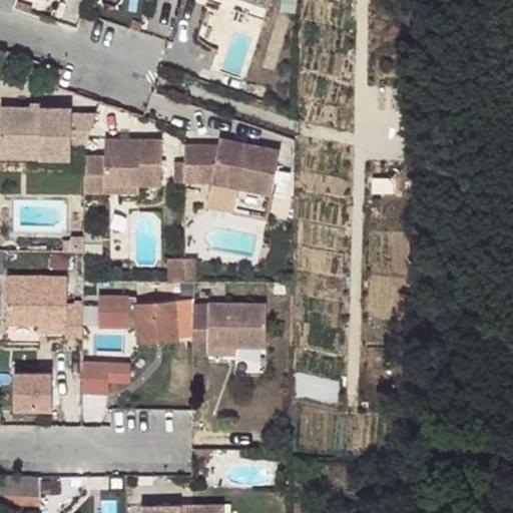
[(29,14),(31,5),(15,0),(13,0),(11,8),(29,14)]
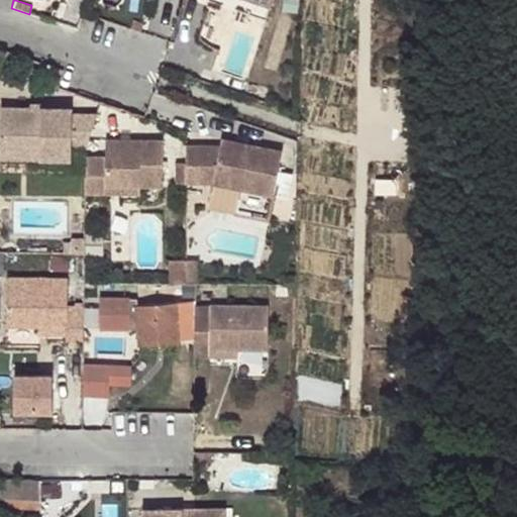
[(46,86),(56,89),(62,71),(53,68),(46,86)]
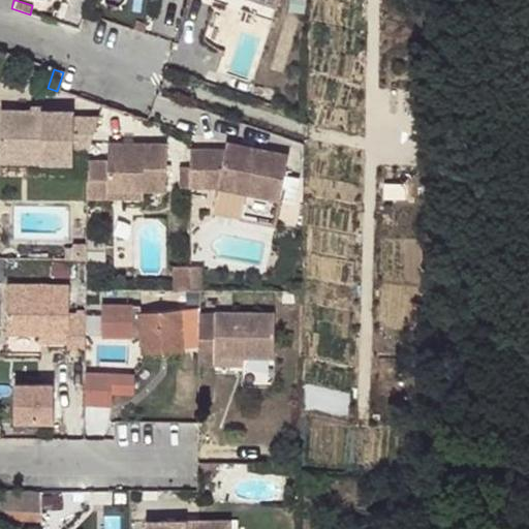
[(0,152),(37,153),(37,161),(66,161),(67,147),(87,148),(98,116),(67,116),(67,110),(0,109),(0,152)]
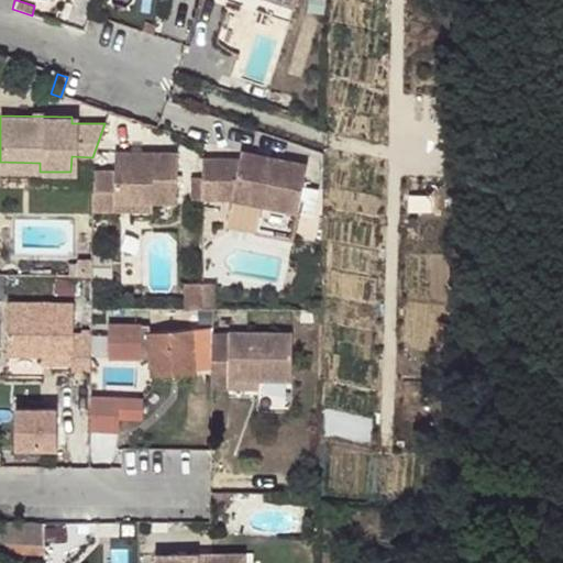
[(175,202),(176,153),(113,152),(113,172),(91,170),(90,209),(112,209),(112,201),(151,201),(175,202)]
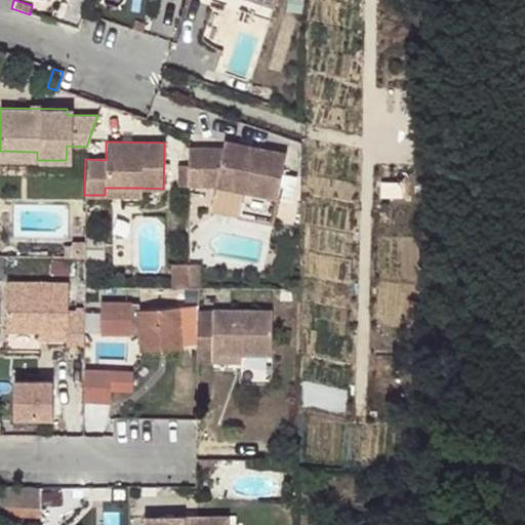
[(224,148),(215,186),(277,199),(286,154),(225,142),(224,148)]
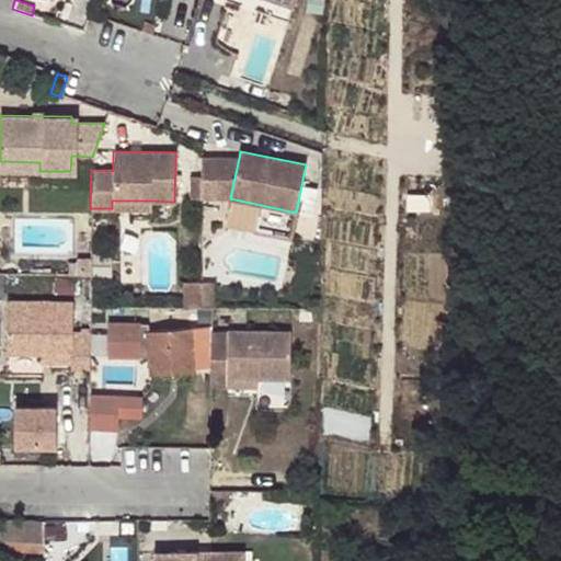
[(218,158),(201,158),(201,176),(201,198),(218,198),(218,158)]
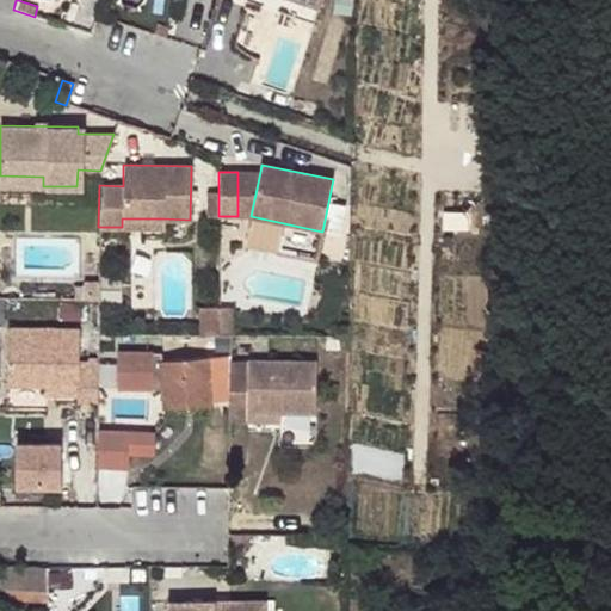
[(238,216),(251,216),(260,172),(238,172),(238,216)]
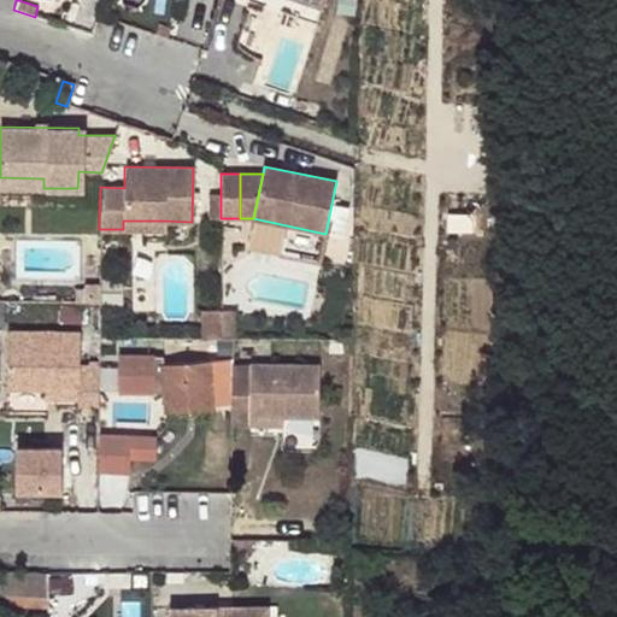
[(0,187),(43,188),(43,178),(0,177),(0,187)]
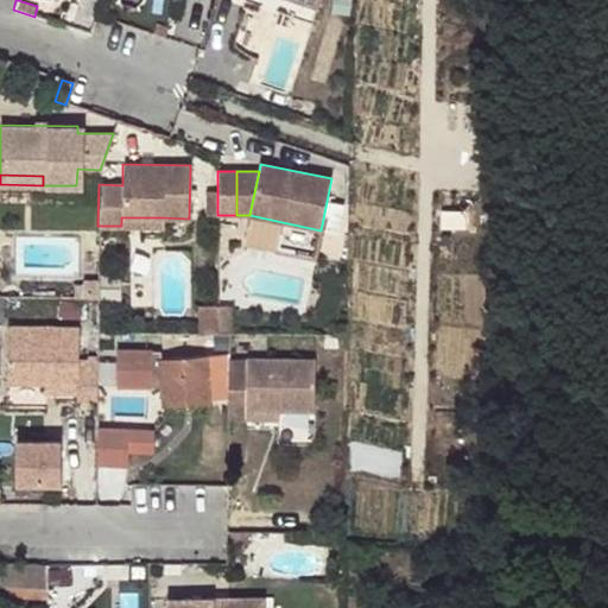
[(207,215),(217,215),(217,191),(207,191),(207,215)]
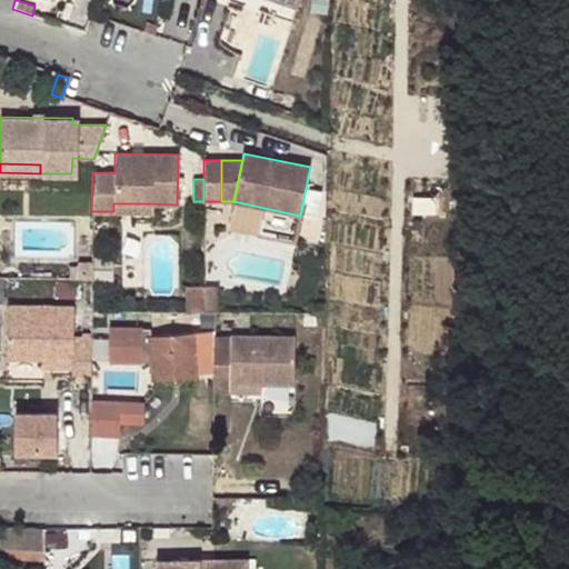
[(90,278),(91,261),(77,261),(77,278),(90,278)]
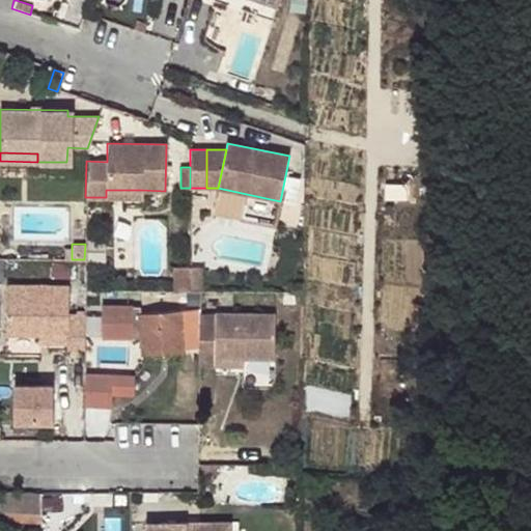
[(189,290),(189,268),(172,268),(172,290),(189,290)]
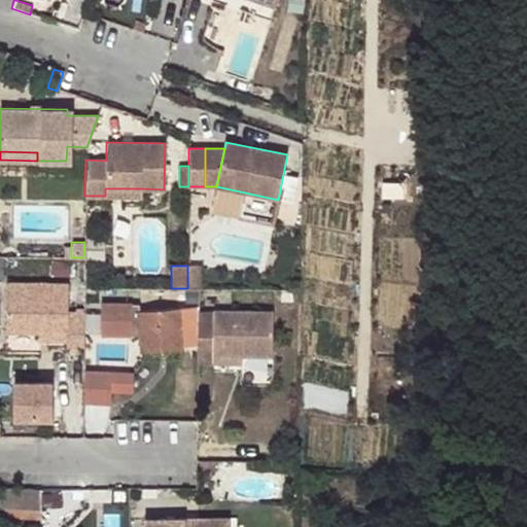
[(199,266),(187,266),(187,288),(197,288),(198,288),(199,266)]
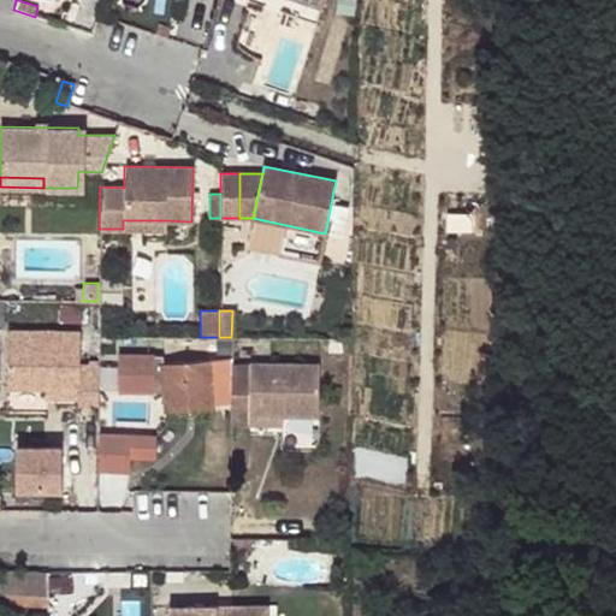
[(6,386),(41,386),(76,386),(76,396),(76,402),(98,402),(98,363),(78,363),(78,329),(6,329),(6,386)]
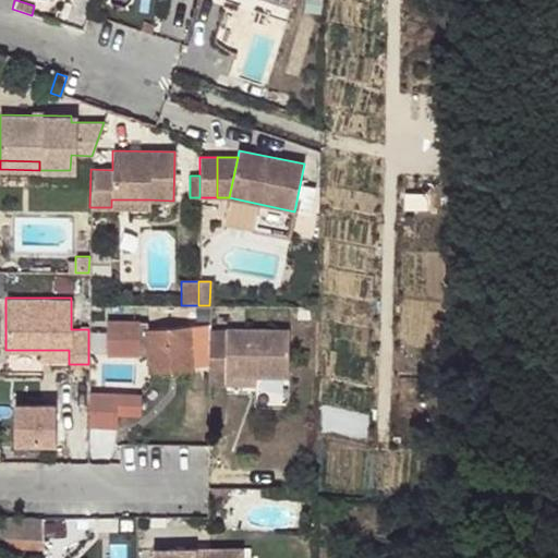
[(148,322),(107,322),(107,354),(148,354),(148,371),(189,372),(189,331),(148,330),(148,322)]
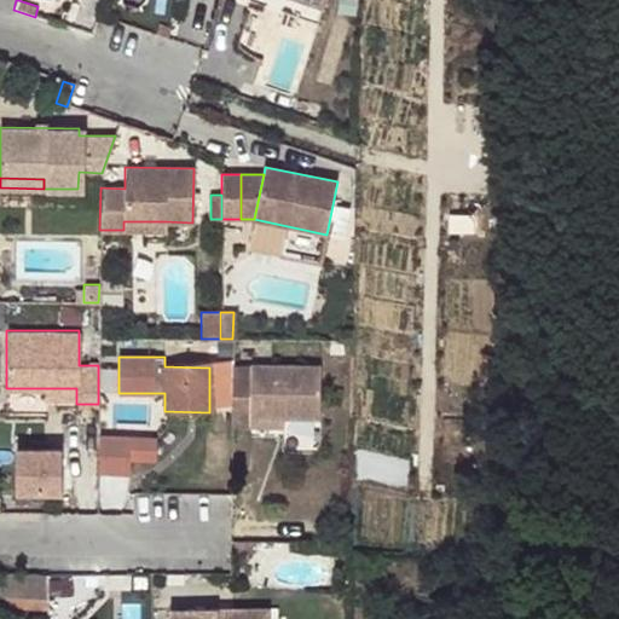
[(249,364),(248,416),(282,417),(318,417),(318,364),(249,364)]
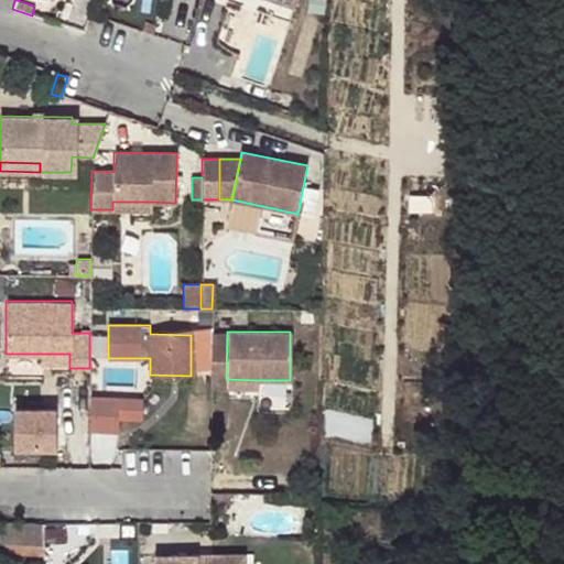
[(257,388),(257,380),(226,379),(226,388),(257,388)]
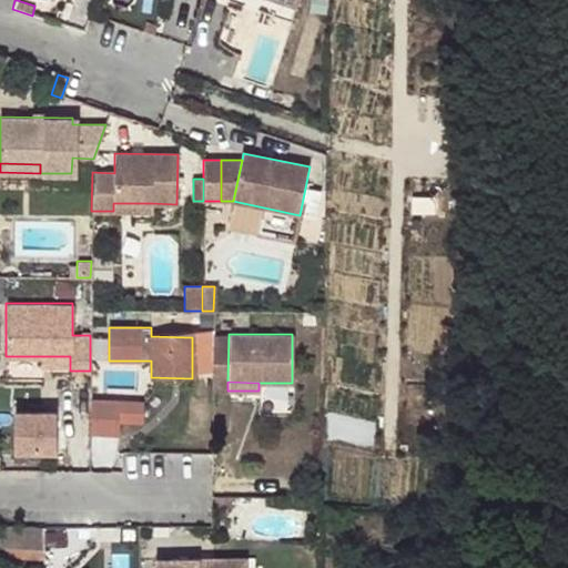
[(58,448),(58,405),(14,405),(14,448),(58,448)]
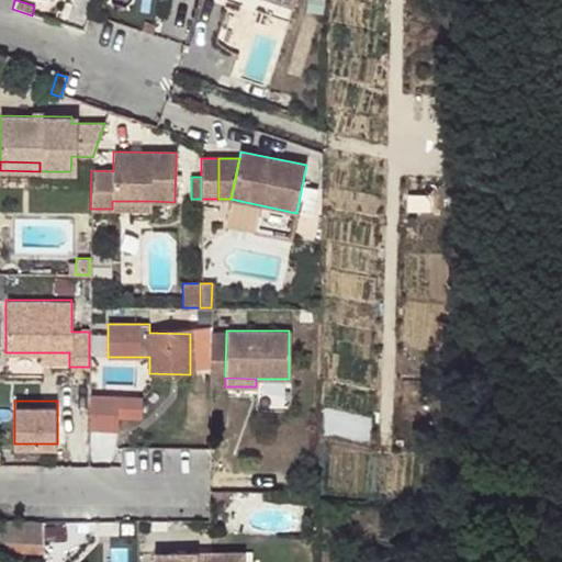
[(132,401),(88,401),(88,434),(115,434),(115,423),(132,423),(132,401)]
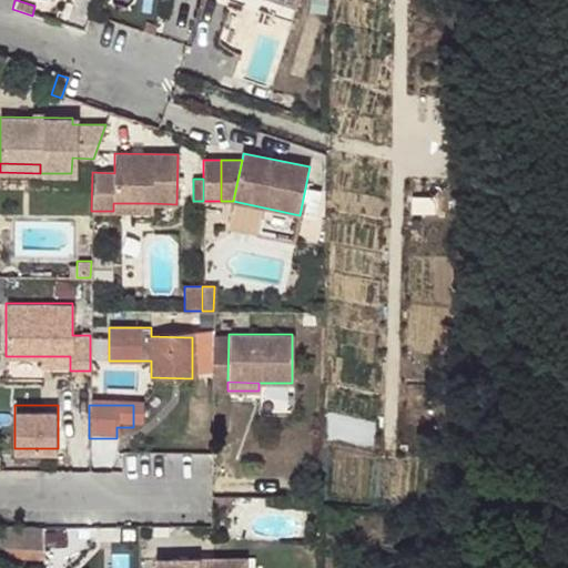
[(0,525),(0,556),(44,558),(43,526),(0,525)]
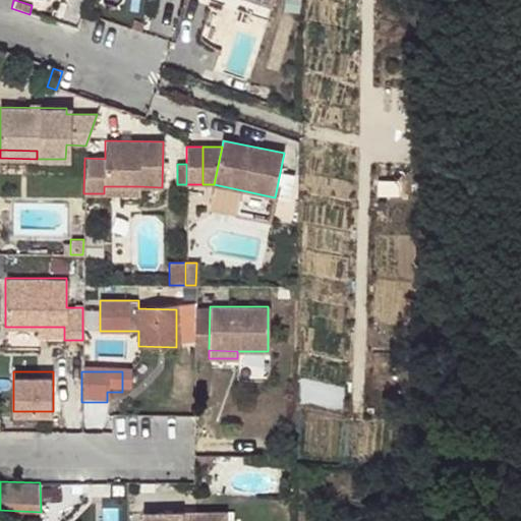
[(218,520),(219,512),(143,513),(142,520),(218,520)]
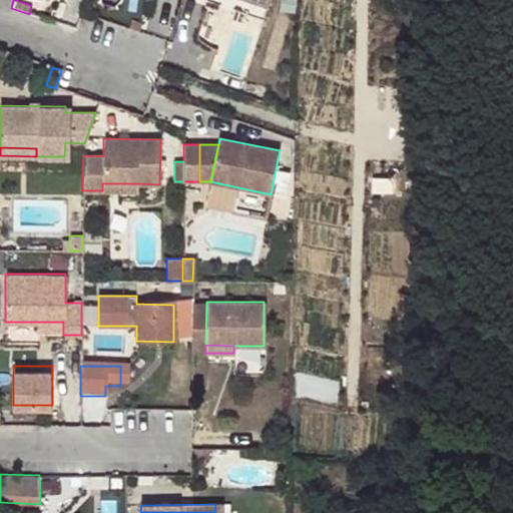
[(215,504),(214,512),(222,512),(222,504),(215,504)]
